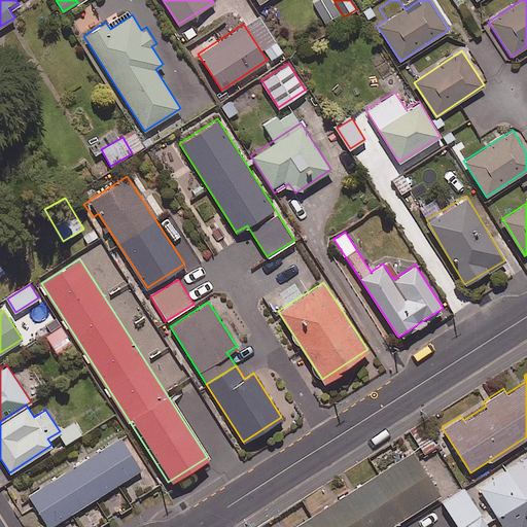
[(140,469),(120,437),(28,494),(48,526),(140,469)]
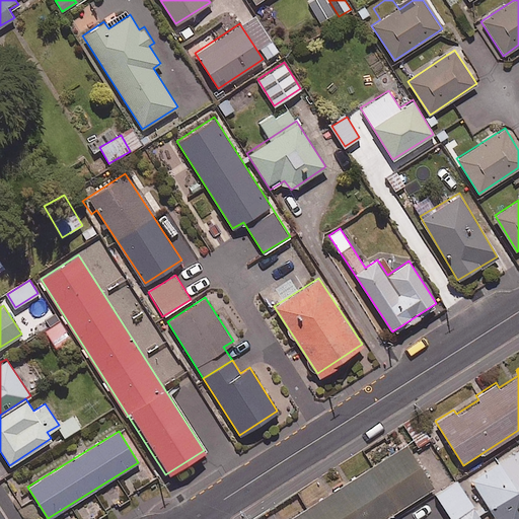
[(382,518),(434,487),(405,444),(288,518),(382,518)]
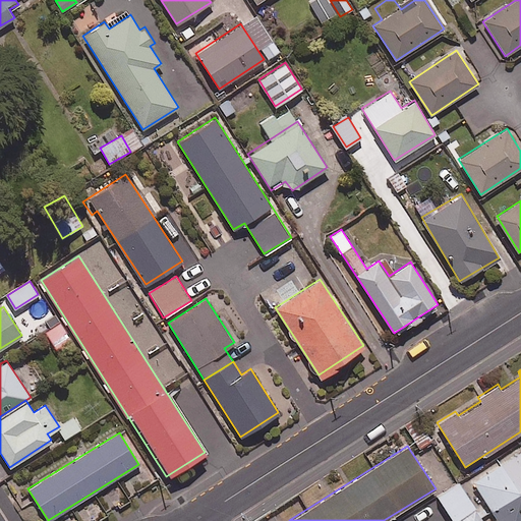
[(520,520),(520,450),(472,481),(497,520),(520,520)]
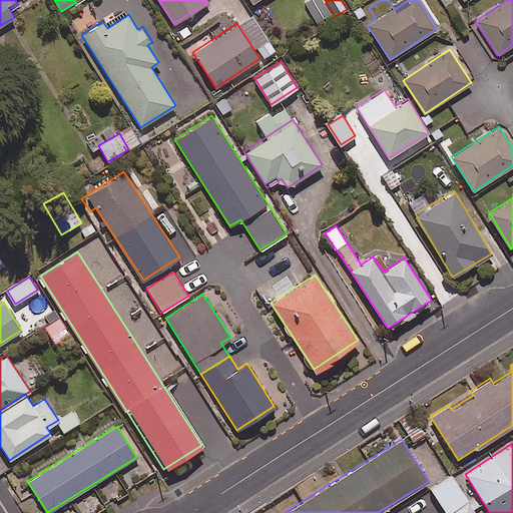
[(475,512),(451,474),(429,488),(444,512),(475,512)]
